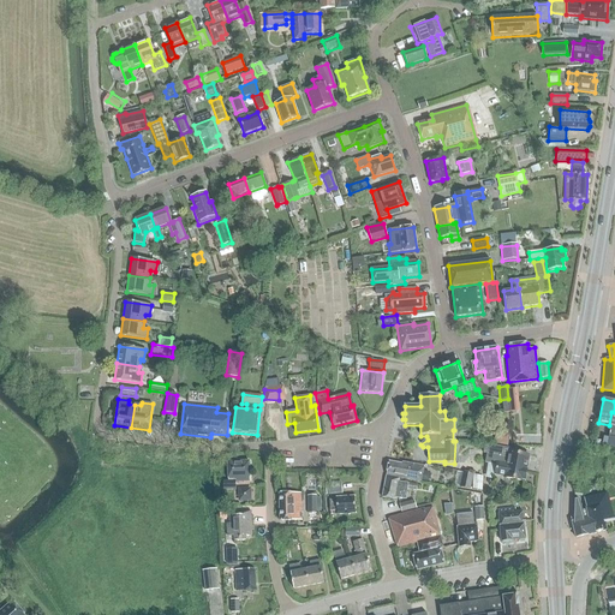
[(511,434),(496,431),(494,445),(508,447),(511,434)]
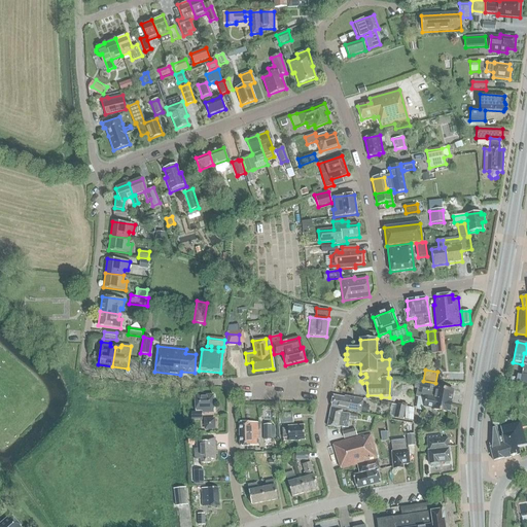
[(436,384),(416,380),(414,388),(417,389),(415,397),(425,398),(424,407),(432,409),(432,410),(449,413),(451,403),(450,403),(452,391),(435,388),(436,384)]
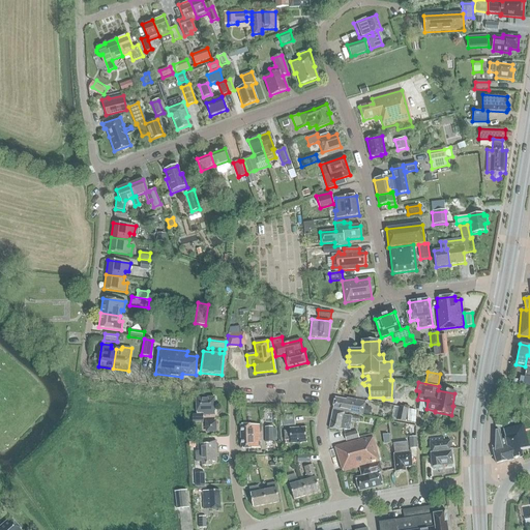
[(214,415),(214,398),(196,399),(196,415),(192,415),(192,422),(202,422),(202,415),(214,415)]
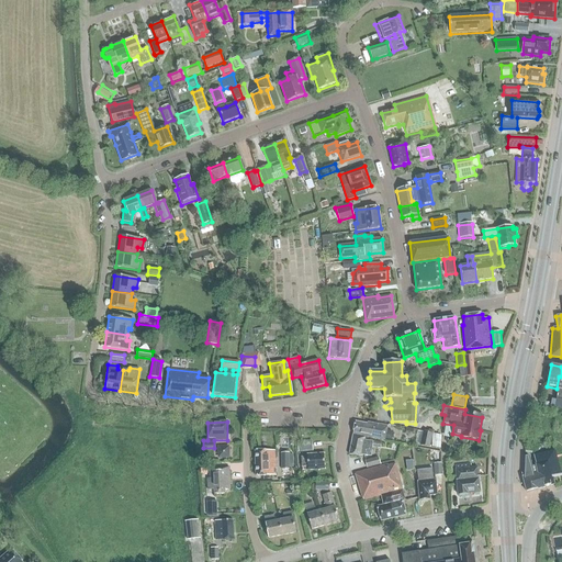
[(392,430),(386,429),(386,426),(368,423),(366,424),(355,422),(352,434),(384,440),(384,438),(390,439),(393,437),(393,434),(392,430)]
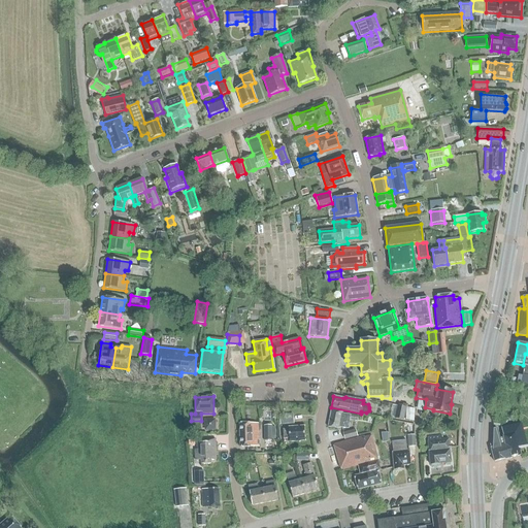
[(406,408),(397,405),(394,419),(403,421),(406,408)]
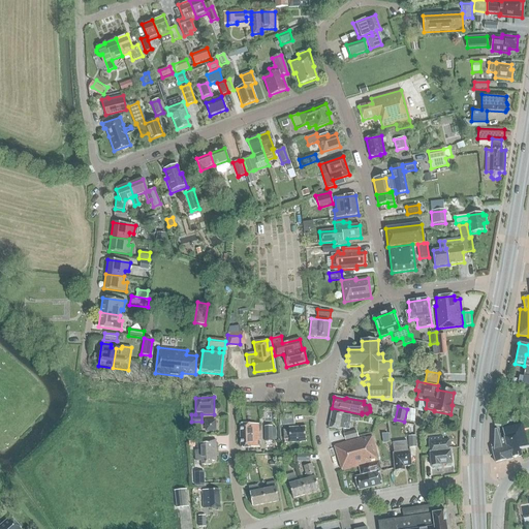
[(343,412),(332,410),(328,428),(340,430),(341,428),(348,429),(350,421),(359,423),(360,416),(345,414),(344,415),(343,415),(343,412)]
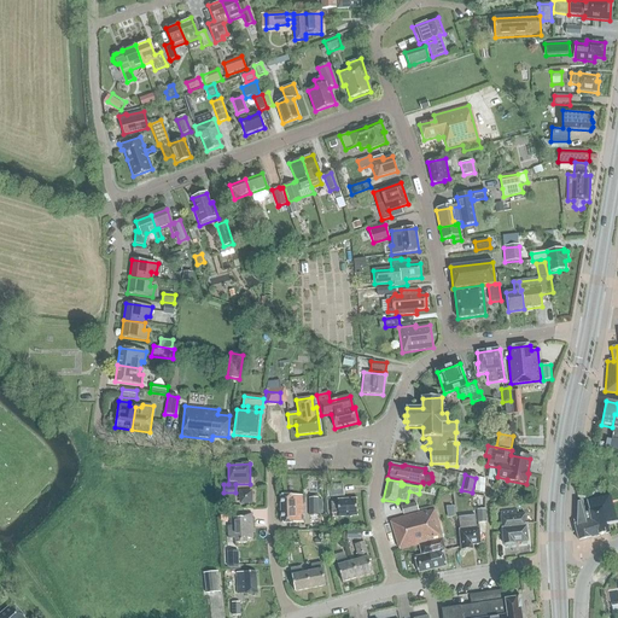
[(344,496),(343,484),(327,485),(328,497),(344,496)]
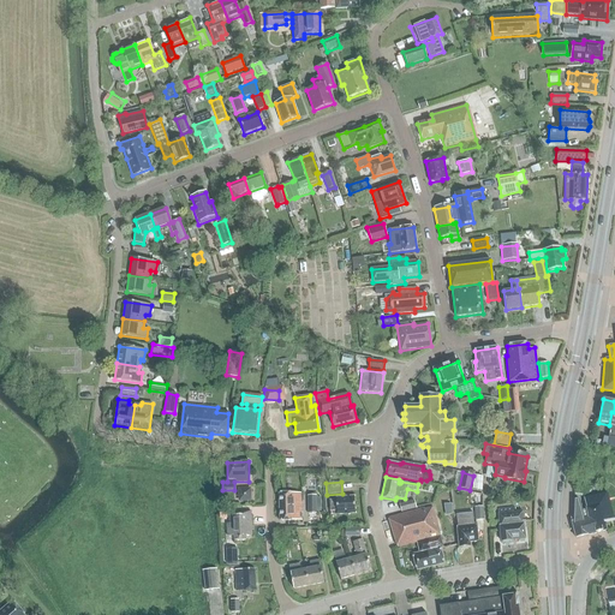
[(251,502),(251,489),(238,489),(238,502),(251,502)]
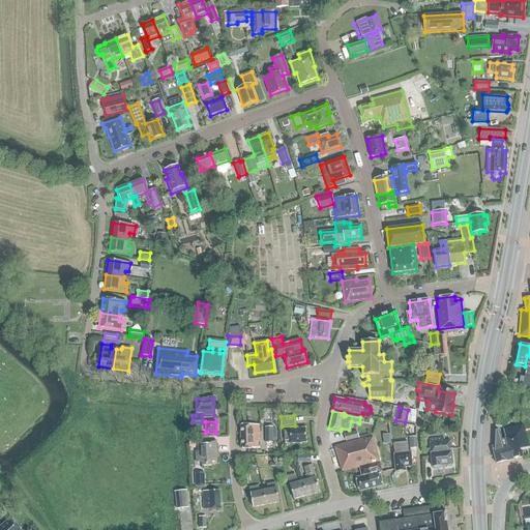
[(240,425),(240,436),(241,449),(260,448),(259,438),(258,438),(258,433),(259,433),(259,424),(240,425)]
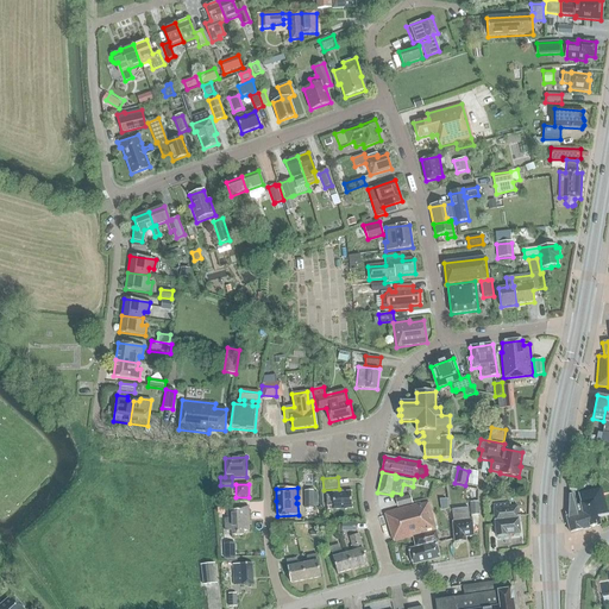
[(352,508),(351,491),(332,493),(332,495),(326,495),(326,507),(333,506),(333,509),(352,508)]
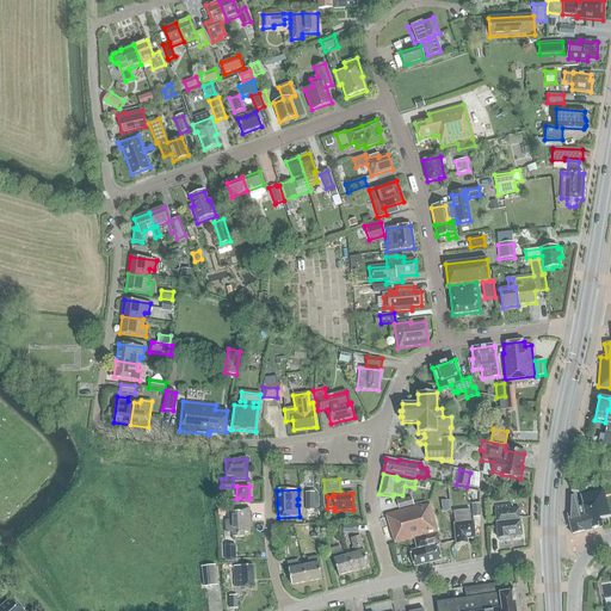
[(455,508),(466,507),(464,495),(454,495),(455,508)]
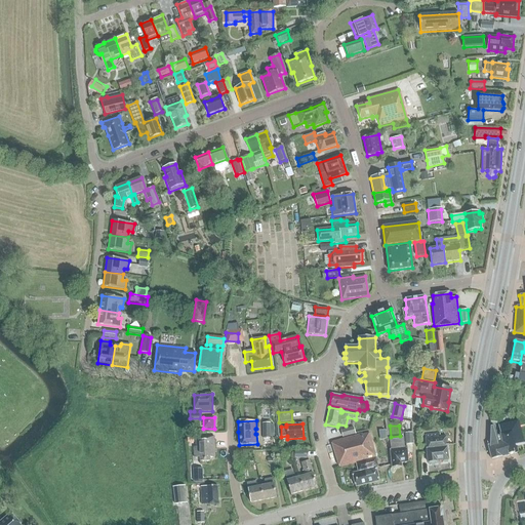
[(496,436),(494,427),(491,427),(489,428),(488,442),(487,442),(491,460),(518,453),(512,431),(500,434),(500,435),(496,436)]
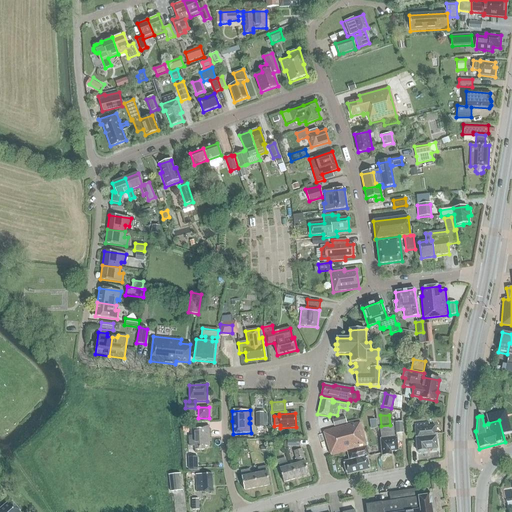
[(346,424),(344,417),(332,420),(334,427),(346,424)]
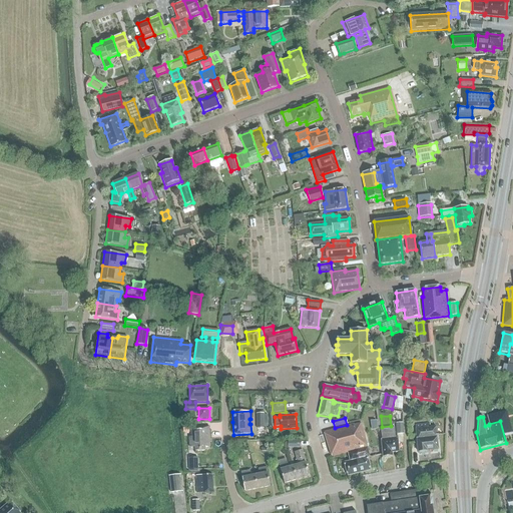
[(332,457),(343,454),(343,452),(345,451),(345,448),(357,445),(360,455),(358,456),(359,460),(357,461),(360,473),(371,470),(368,458),(369,457),(361,424),(354,426),(354,425),(326,432),(332,457)]
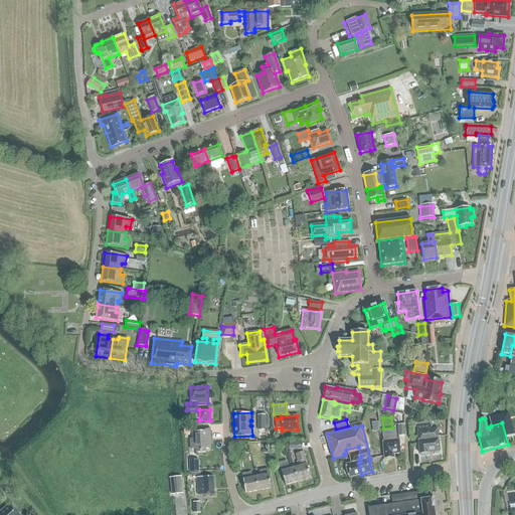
[(430,430),(430,425),(416,426),(419,454),(420,454),(422,455),(426,455),(428,453),(440,452),(439,442),(441,442),(440,437),(438,428),(430,430)]
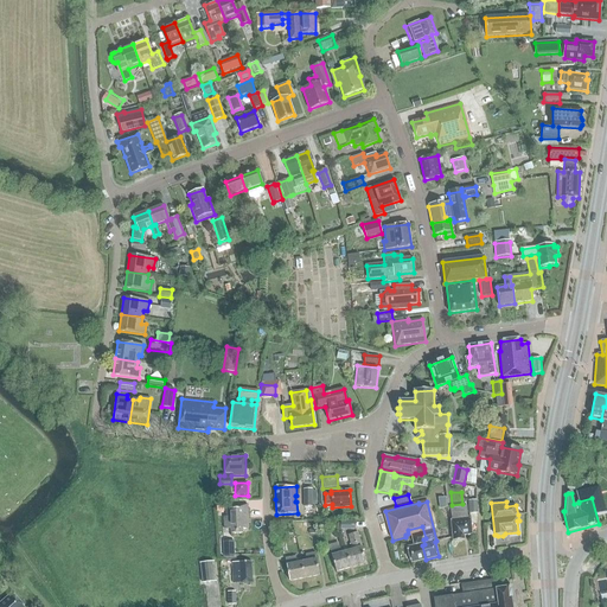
[(248,529),(247,505),(225,505),(227,517),(224,517),(224,529),(230,529),(231,534),(242,534),(242,529),(248,529)]
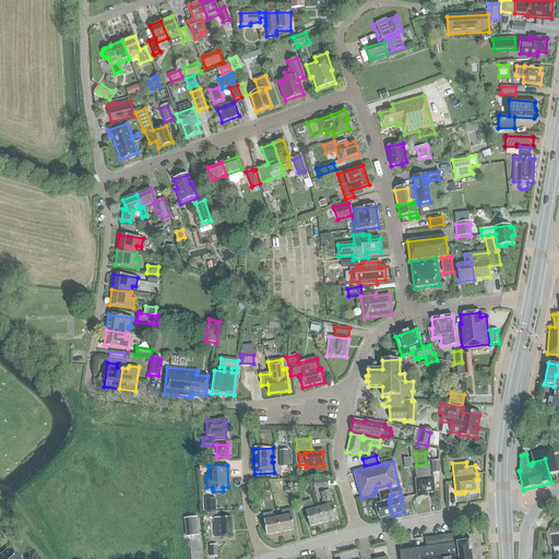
[(425,477),(424,466),(417,467),(418,477),(415,478),(417,498),(419,498),(420,499),(424,498),(426,497),(427,497),(427,492),(435,492),(432,478),(431,478),(431,476),(425,477)]
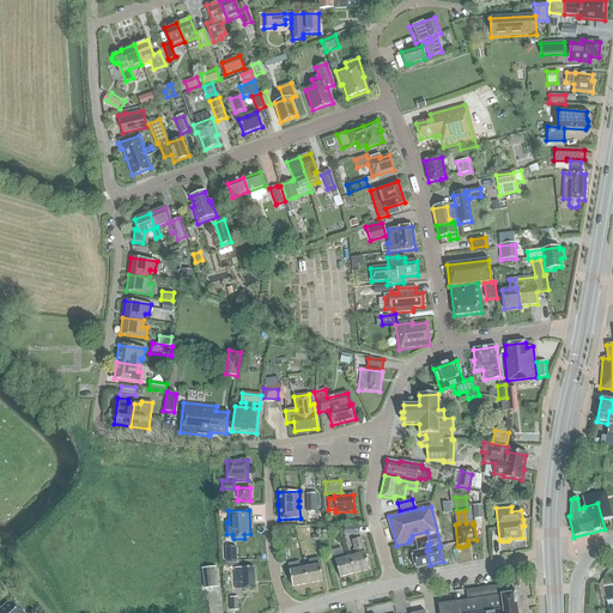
[(358,535),(358,526),(344,526),(344,535),(358,535)]
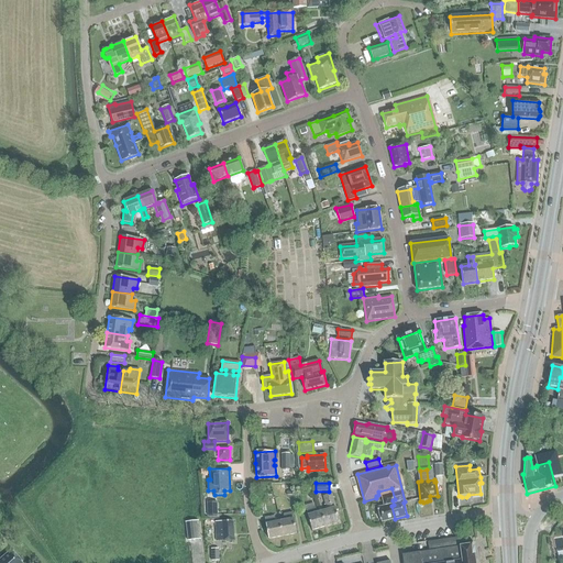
[(376,496),(376,498),(382,497),(385,507),(378,509),(382,522),(395,519),(392,506),(394,505),(393,500),(395,499),(392,488),(378,492),(378,495),(376,496)]
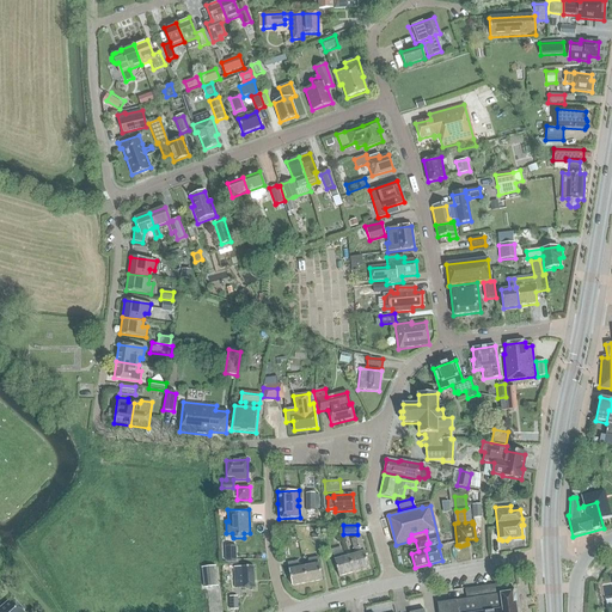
[(355,555),(349,556),(354,573),(368,568),(360,537),(352,539),(355,555)]
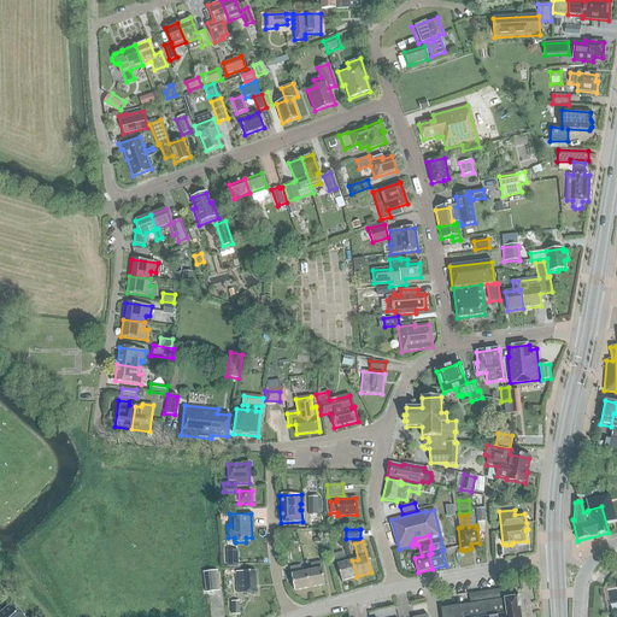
[(342,581),(357,577),(352,560),(348,562),(345,556),(335,558),(342,581)]
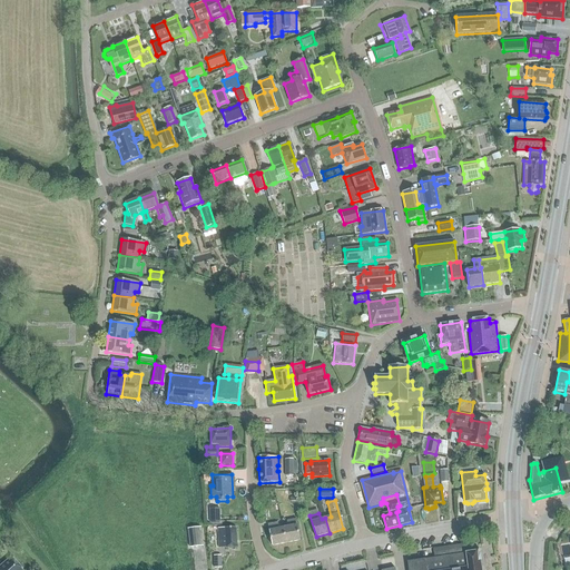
[(287,528),(283,528),(286,543),(301,540),(296,519),(287,520),(287,528)]
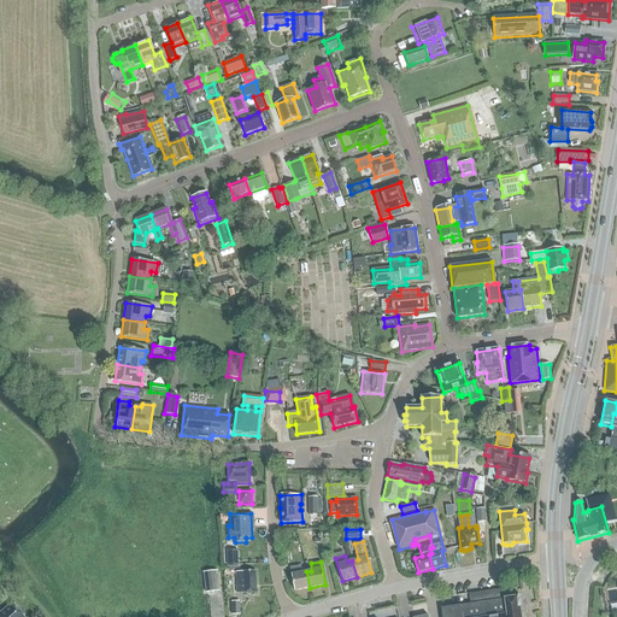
[(294,591),(310,588),(306,571),(301,573),(300,565),(291,568),(294,591)]
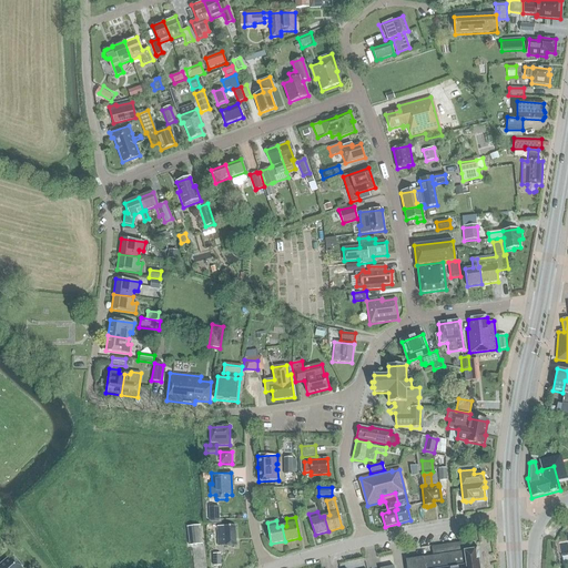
[(202,544),(201,526),(186,527),(189,546),(202,544)]
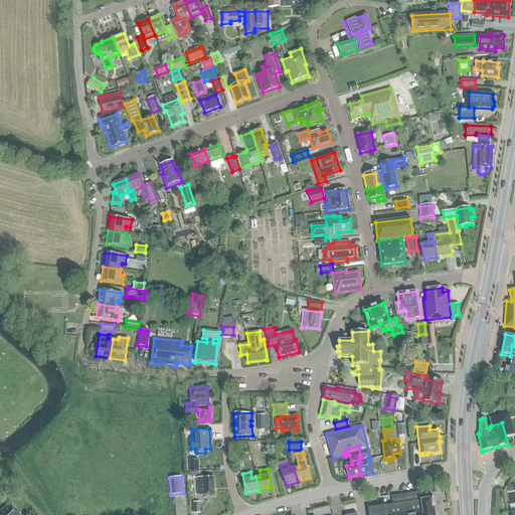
[(213,495),(213,477),(196,477),(197,495),(213,495)]
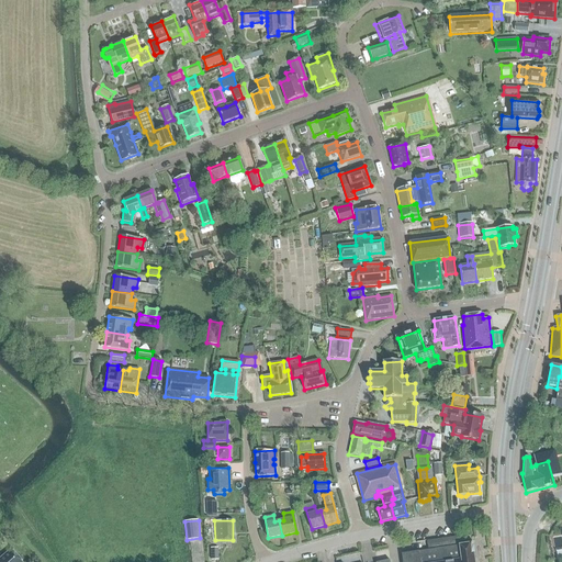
[(419,551),(402,554),(402,561),(473,561),(472,553),(474,553),(473,546),(474,546),(473,542),(471,542),(471,543),(460,546),(419,551)]
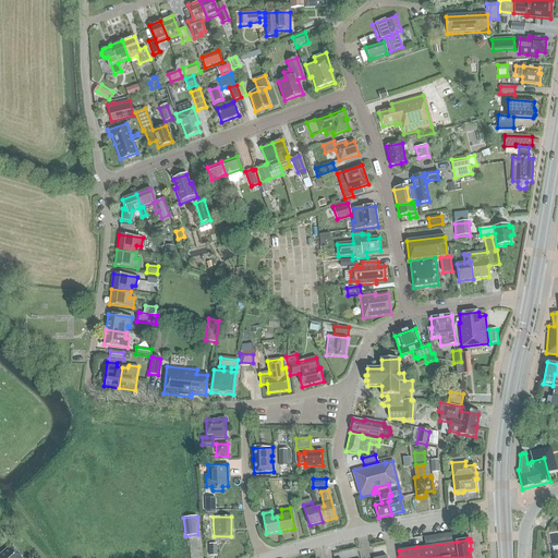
[(22,557),(12,545),(8,548),(0,554),(0,557),(22,557)]
